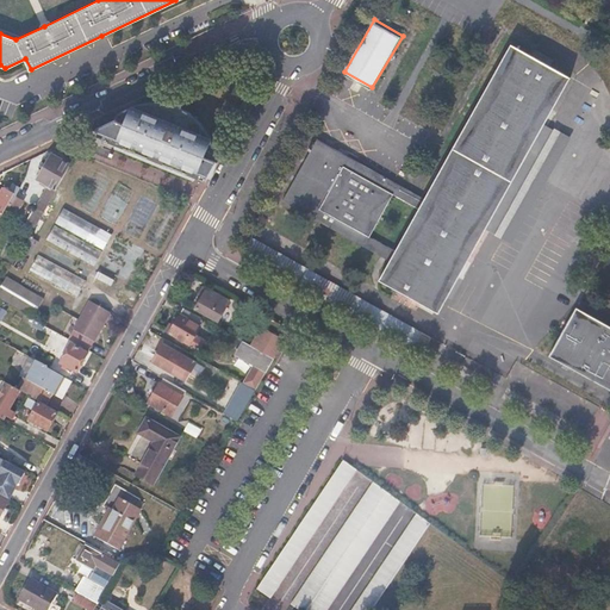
[(436,313),(483,229),(496,236),(552,134),(541,126),(567,79),(511,47),(424,203),(316,142),(313,144),(310,142),(306,149),(310,151),(282,204),(391,263),(380,282),(436,313)]
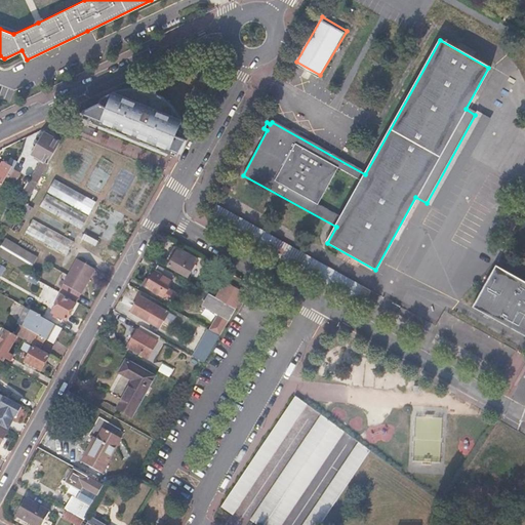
[(97,103),(74,114),(85,119),(176,155),(187,134),(185,133),(183,127),(178,119),(175,114),(169,107),(166,104),(161,101),(153,95),(147,93),(137,91),(132,90),(120,91),(114,92),(98,99),(101,101),(99,104),(97,103)]
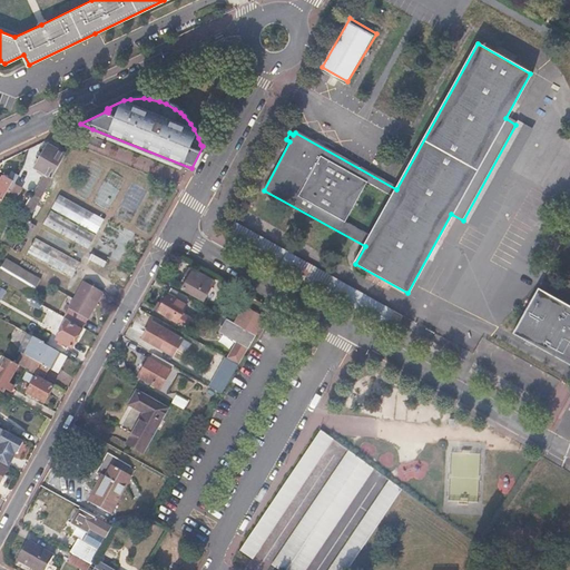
[(65,153),(48,143),(35,166),(45,173),(52,176),(52,175),(65,153)]
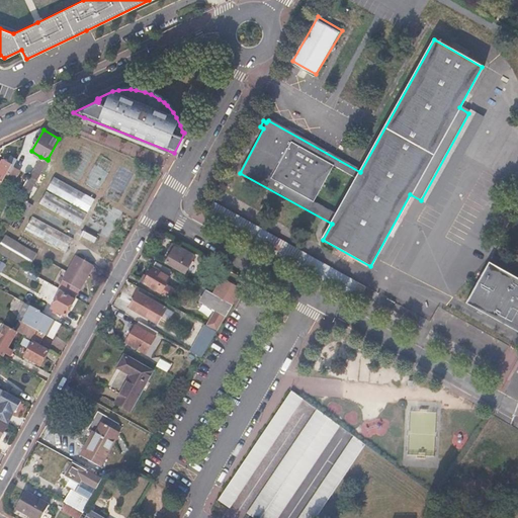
[(0,186),(1,187),(6,178),(13,166),(17,159),(10,155),(8,160),(3,158),(0,163),(0,186)]
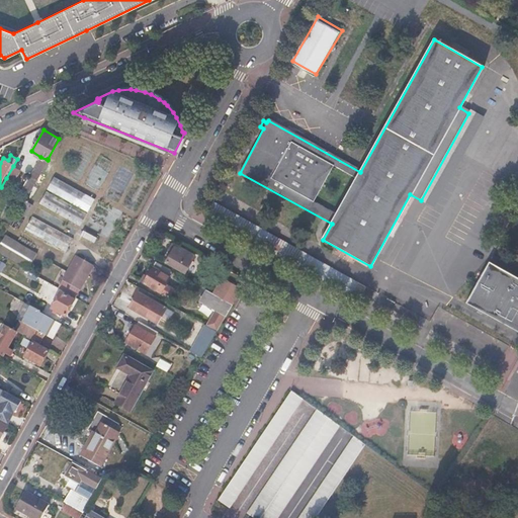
[(48,160),(40,157),(23,187),(29,191),(41,170),(48,160)]
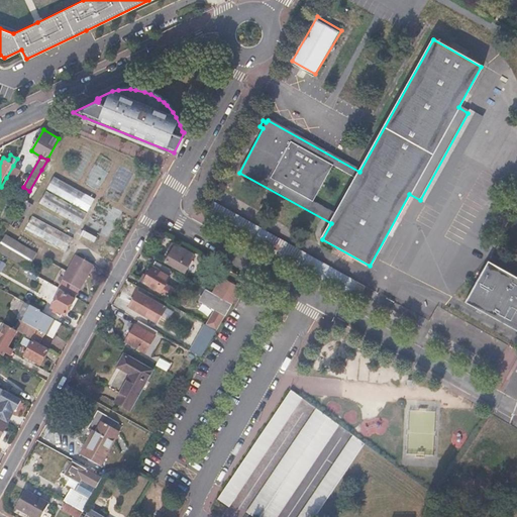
[(64,157),(54,175),(94,197),(104,180),(64,157)]
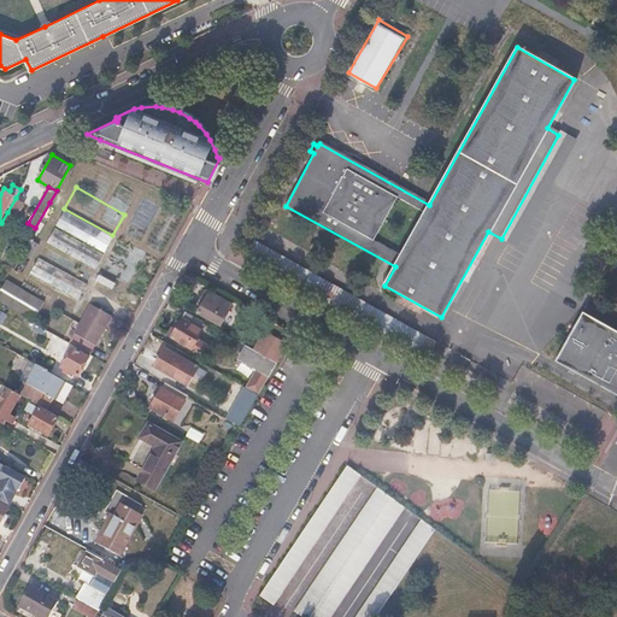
[(57,189),(57,191),(50,203),(57,207),(64,194),(57,189)]
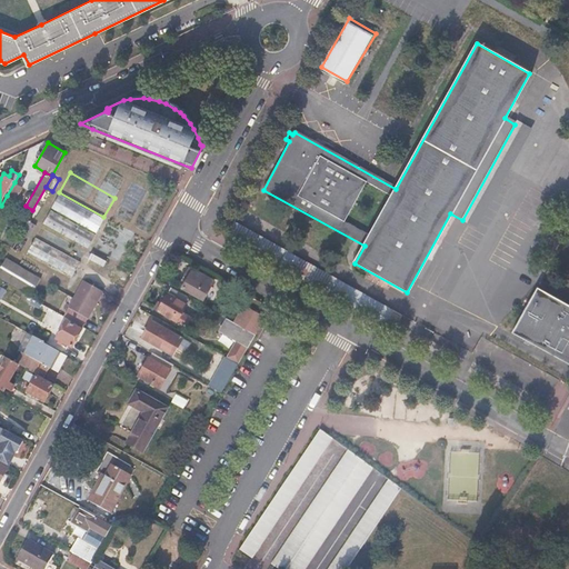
[(23,187),(15,182),(7,196),(16,200),(23,187)]
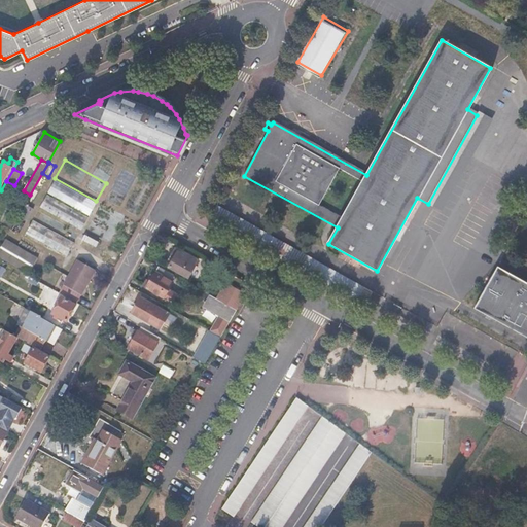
[(48,177),(42,173),(30,195),(27,201),(34,205),(49,177),(48,177)]
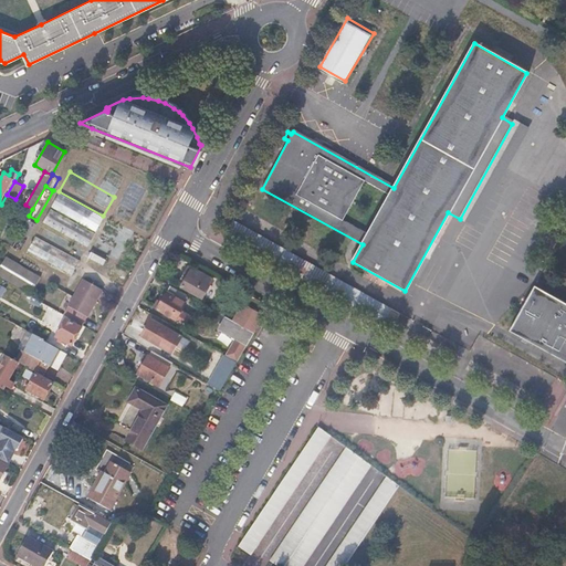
[(58,194),(50,207),(94,231),(102,219),(58,194)]
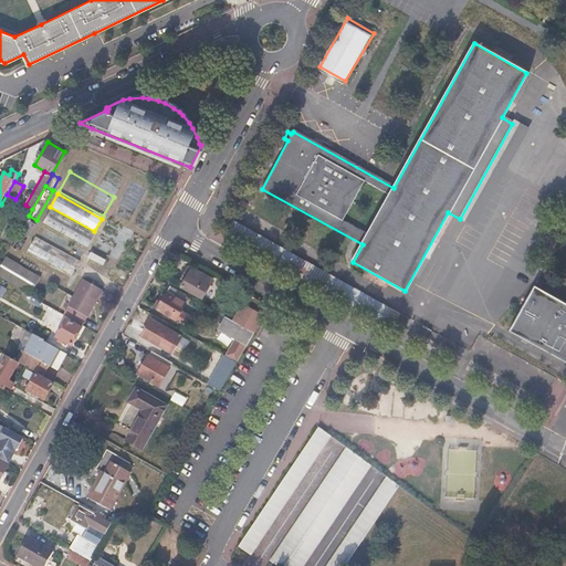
[(49,209),(41,222),(85,248),(93,234),(49,209)]
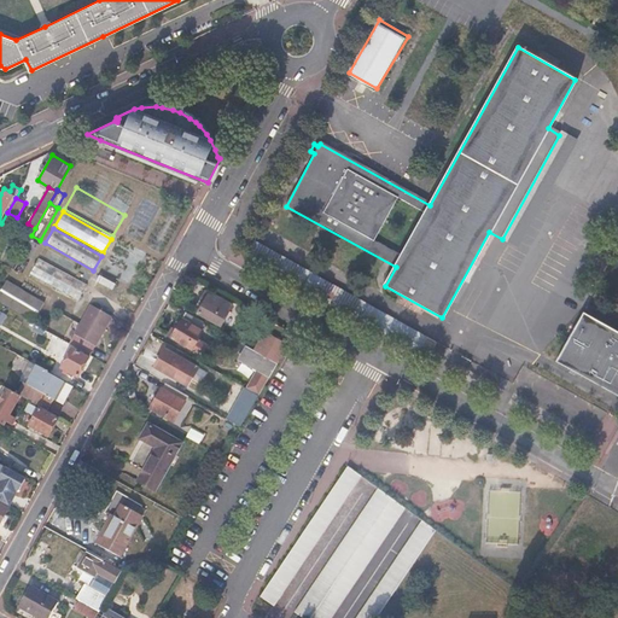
[(256,238),(246,255),(315,293),(325,277),(260,240),(256,238)]
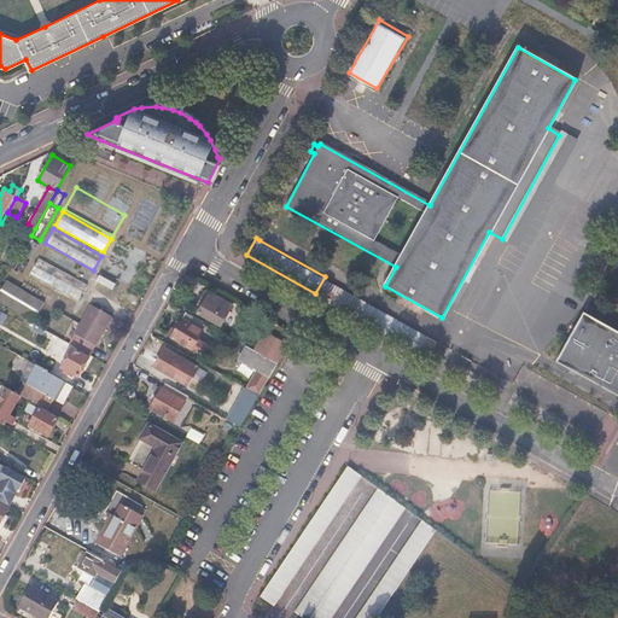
[(39,245),(29,239),(12,269),(22,275),(39,245)]
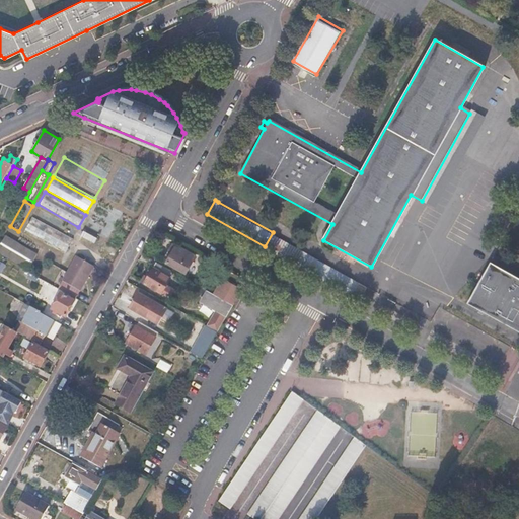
[(34,209),(31,215),(72,238),(76,231),(34,209)]
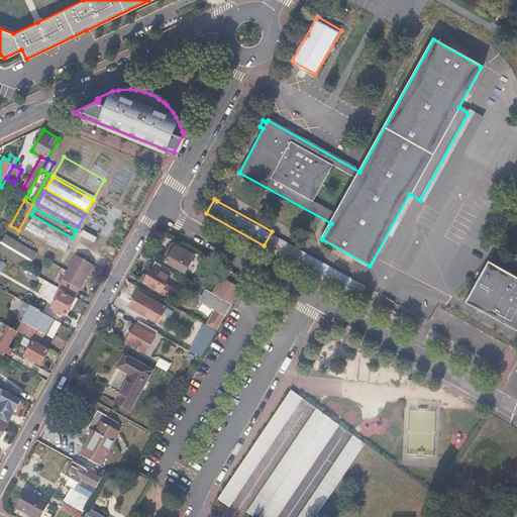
[(29,217),(23,228),(64,251),(71,239),(29,217)]
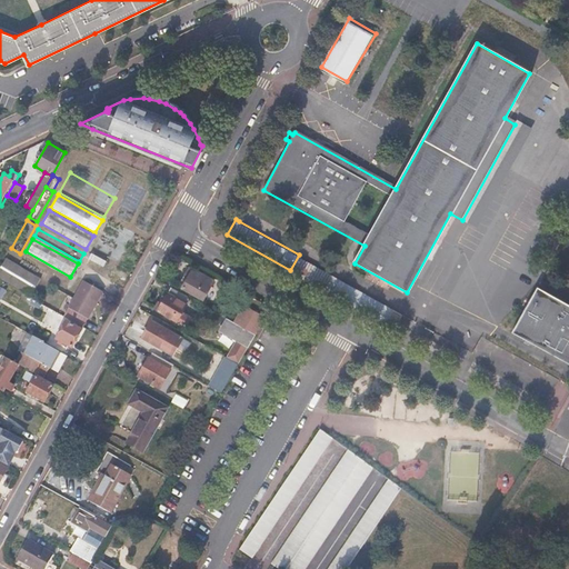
[(25,253),(20,260),(66,286),(69,278),(25,253)]
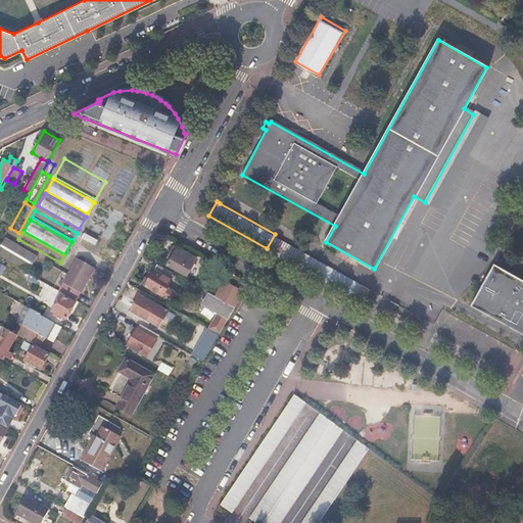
[(275,234),(267,248),(352,297),(361,283),(275,234)]
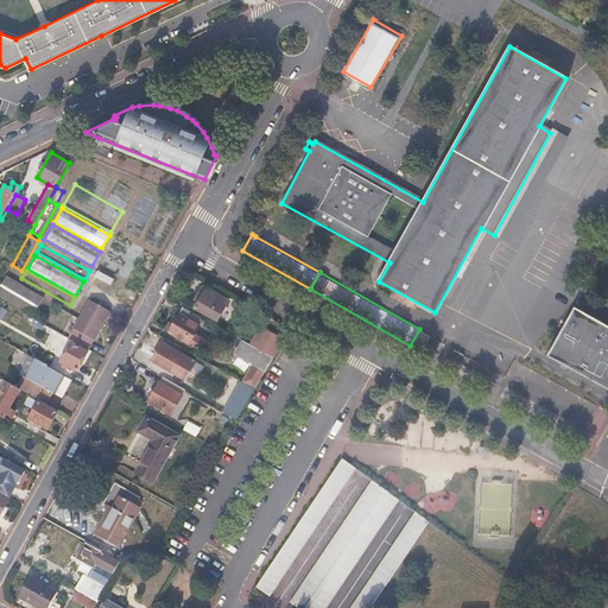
[(23,287),(5,278),(0,285),(0,299),(12,306),(23,287)]
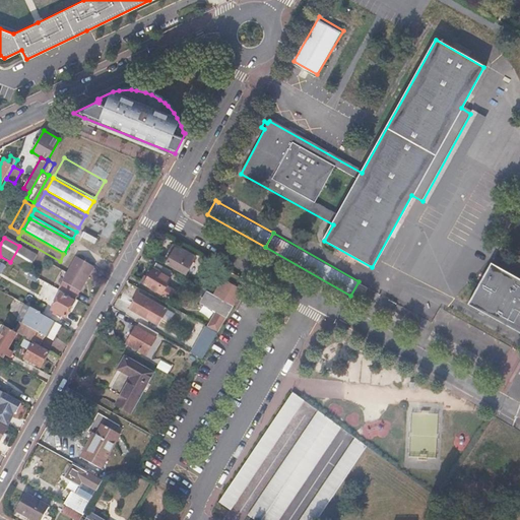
[(172,252),(167,262),(186,273),(195,257),(172,244),(169,250),(172,252)]
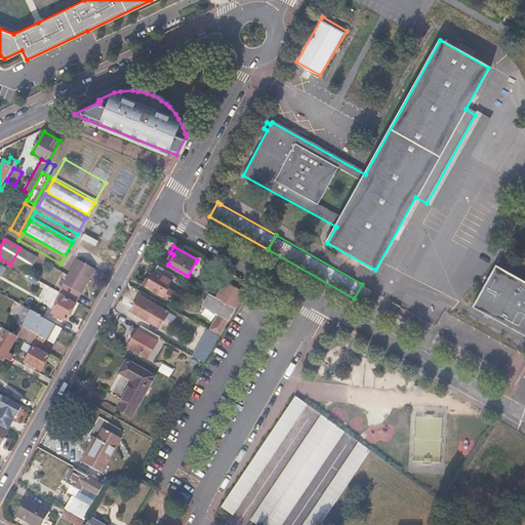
[(36,257),(19,248),(10,265),(27,274),(36,257)]
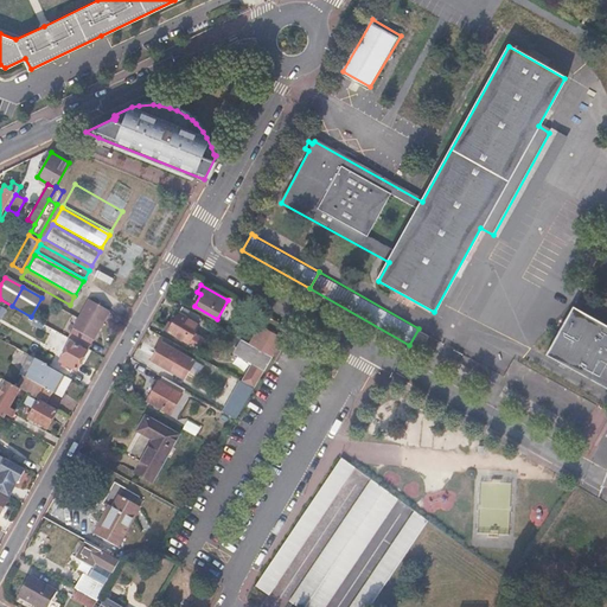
[(108,313),(88,301),(68,338),(88,350),(108,313)]
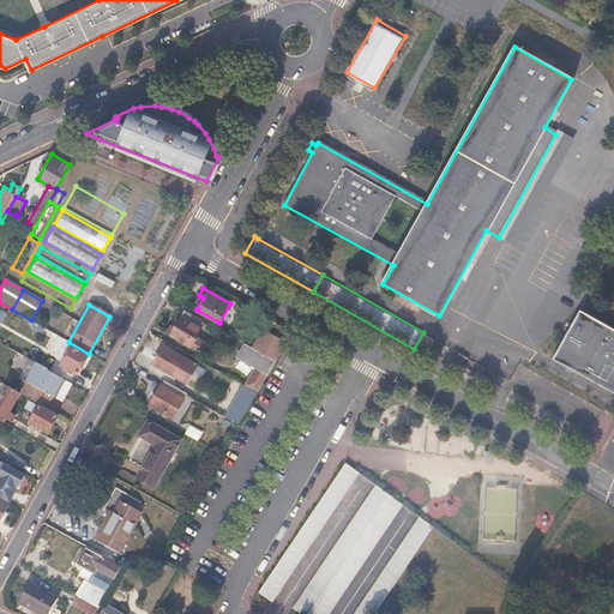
[(206,321),(184,309),(172,331),(169,330),(167,333),(192,347),(197,349),(200,341),(197,338),(206,321)]
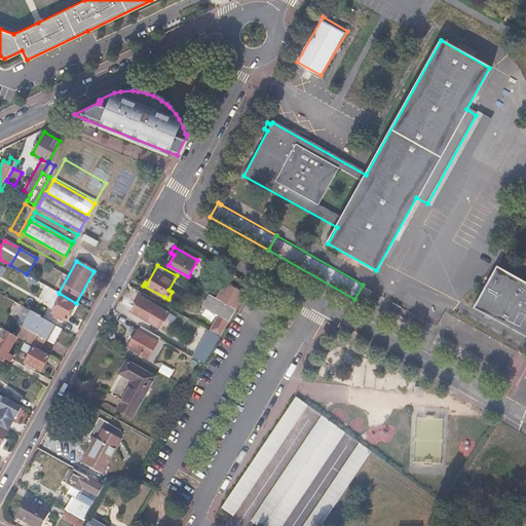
[(525,283),(496,265),(474,304),(525,334),(525,283)]
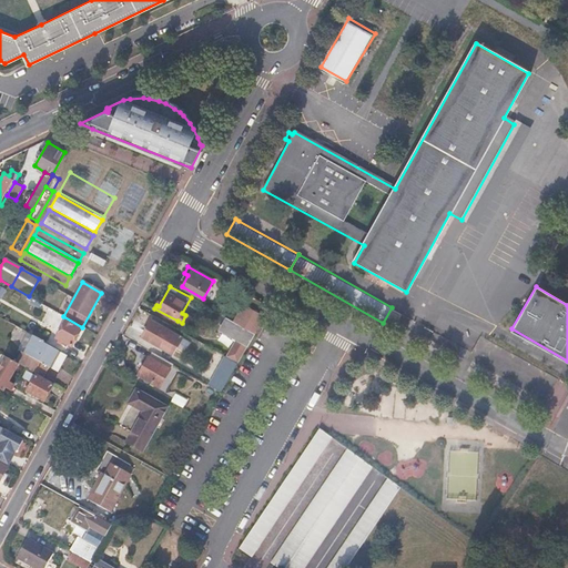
[(402,312),(392,307),(383,323),(392,328),(402,312)]
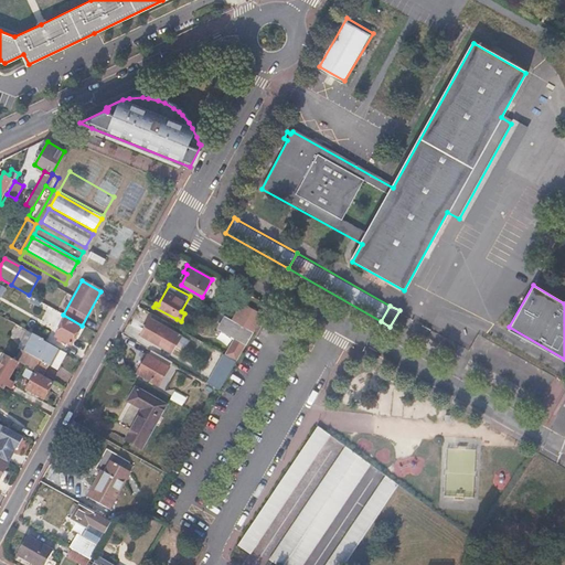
[(262,316),(247,307),(237,323),(253,332),(262,316)]
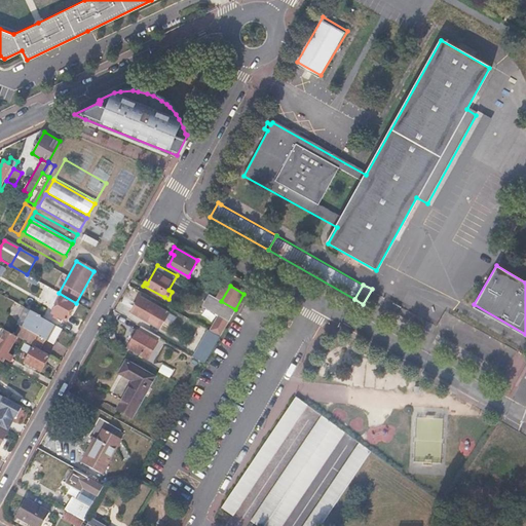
[(210,295),(203,306),(229,321),(235,309),(221,301),(210,295)]
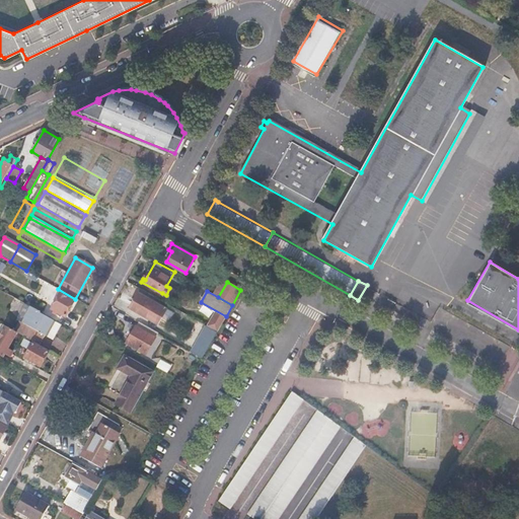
[(166,307),(139,292),(130,308),(145,317),(148,312),(160,318),(166,307)]
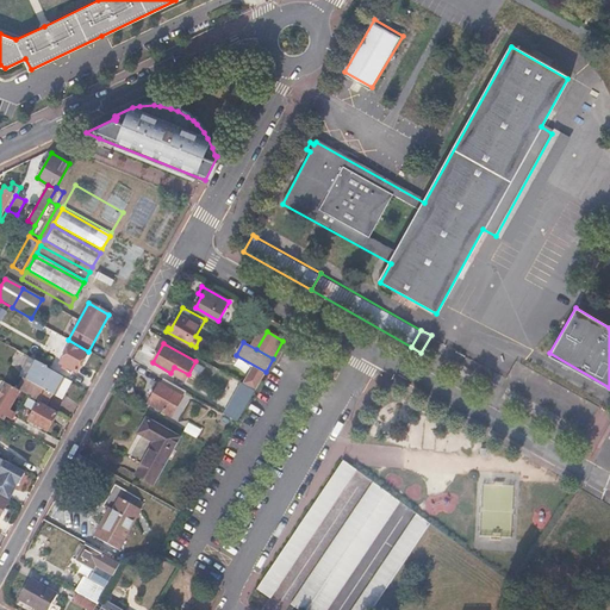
[(86,354),(69,344),(58,365),(75,373),(86,354)]
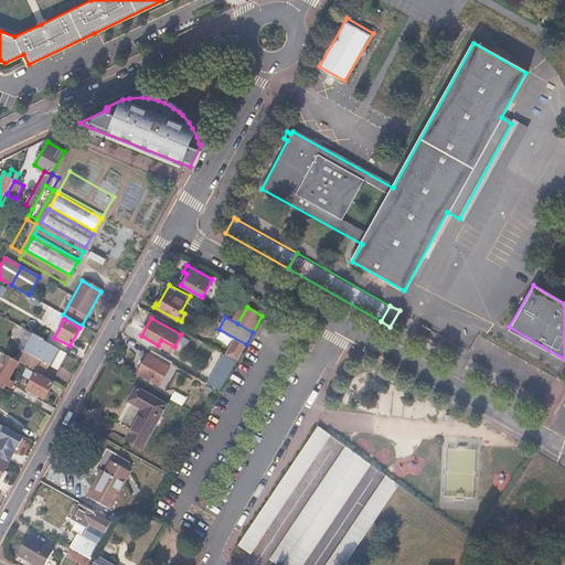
[(200,341),(192,337),(188,344),(195,349),(200,341)]
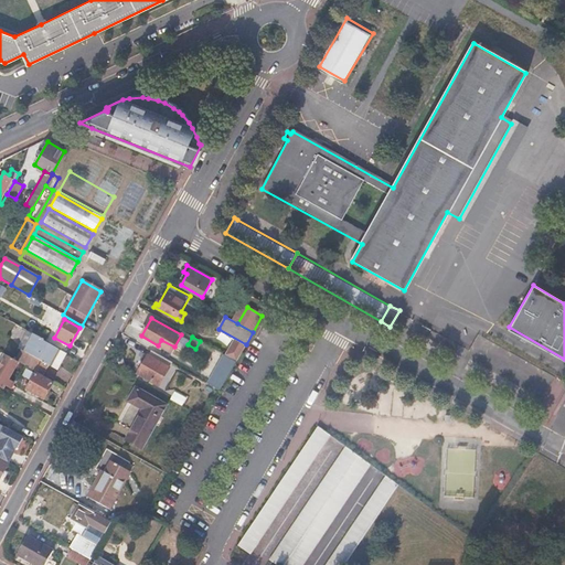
[(161,340),(158,345),(171,352),(174,347),(161,340)]
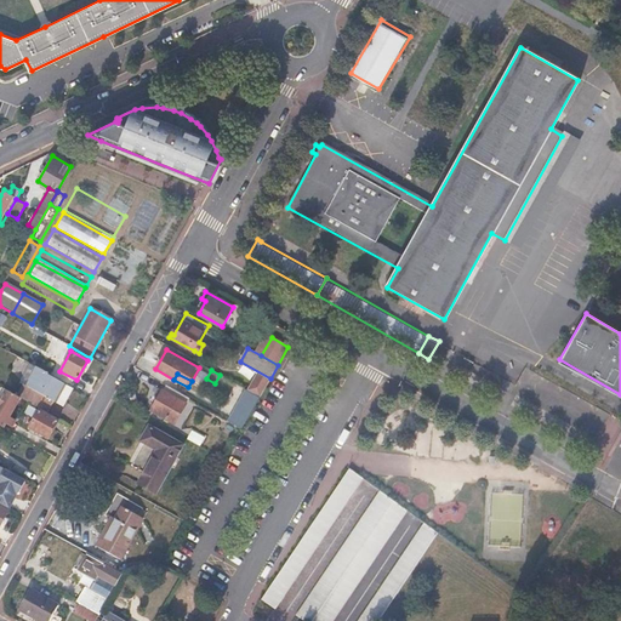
[(40,385),(43,386),(39,394),(28,388),(21,399),(45,412),(52,402),(55,403),(57,398),(62,400),(68,388),(45,376),(40,385)]
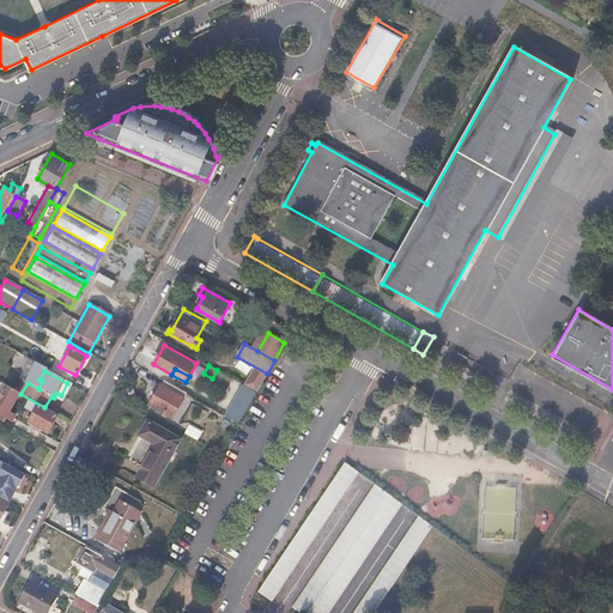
[(73,377),(71,382),(83,388),(86,382),(82,380),(80,382),(73,377)]
